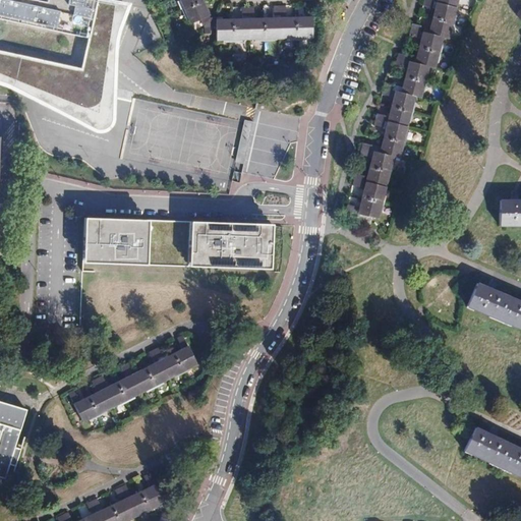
[(103,110),(113,7),(97,3),(98,0),(0,0),(0,78),(89,115),(96,117),(101,116),(103,110)]
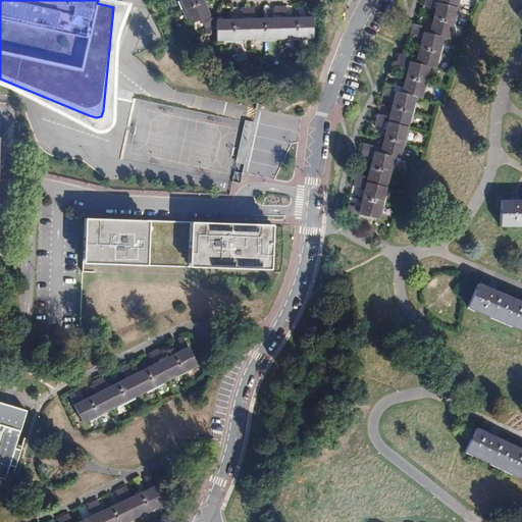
[(174,0),(185,23),(197,18),(198,27),(213,27),(213,38),(307,38),(307,6),(301,5),(300,15),(294,15),(288,15),(281,15),(281,5),(268,5),(268,15),(262,15),(256,15),(249,15),(249,5),(238,5),(237,15),(229,15),(222,15),(215,15),(215,13),(201,14),(198,7),(195,0),(174,0)]
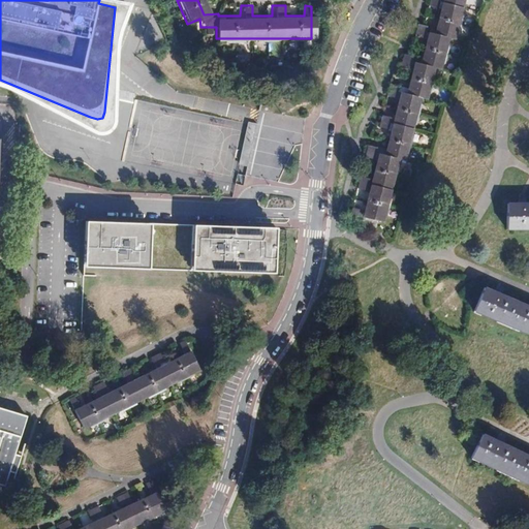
[(349,216),(361,219),(373,223),(377,224),(394,163),(400,164),(417,100),(421,100),(430,69),(435,70),(444,39),(448,41),(460,0),(440,0),(438,11),(436,17),(435,23),(433,28),(427,27),(423,40),(421,48),(419,54),(417,61),(414,60),(411,70),(409,76),(407,84),(406,90),(402,89),(398,102),(396,109),(395,115),(393,121),(389,134),(387,141),(385,146),(384,152),(379,151),(376,161),(374,168),(372,175),(371,182),(367,194),(366,200),(364,207),(362,213),(351,210),(349,216)]
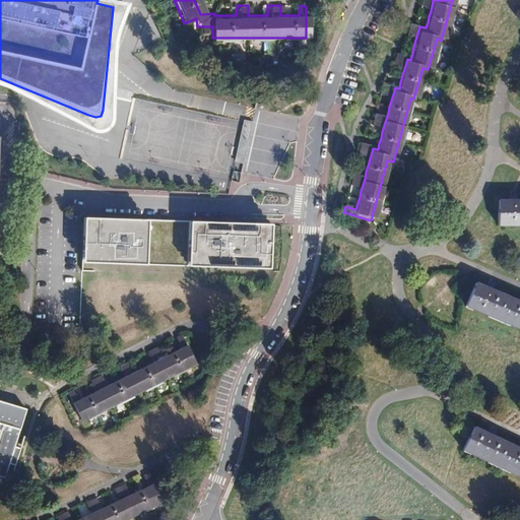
[(431,11),(433,0),(419,0),(417,8),(431,11)]
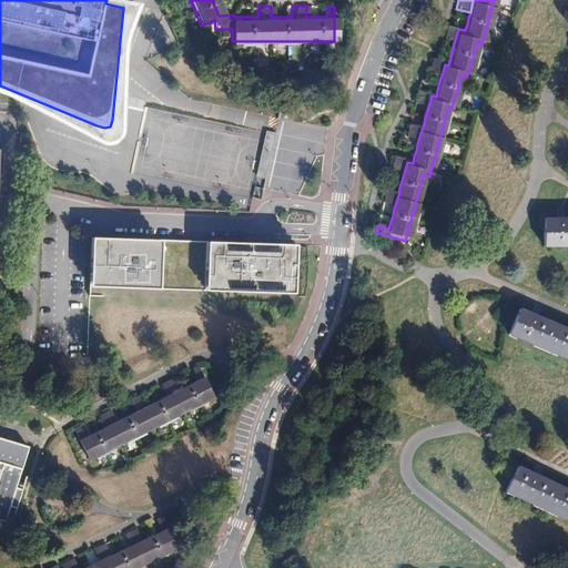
[(454,43),(458,29),(447,26),(443,40),(454,43)]
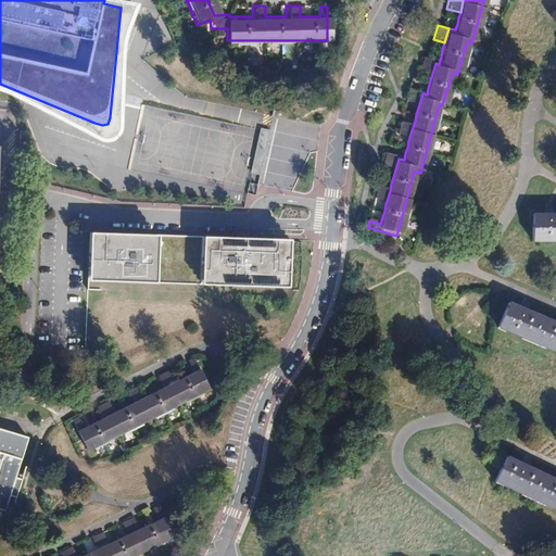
[(432,74),(436,63),(420,60),(418,71),(432,74)]
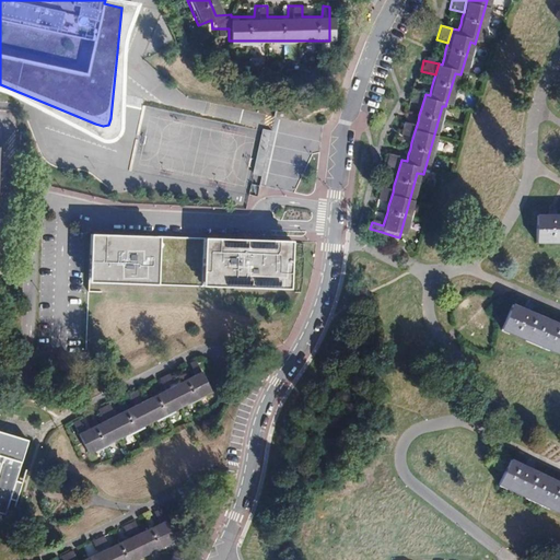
[(421,108),(426,94),(412,91),(409,105),(421,108)]
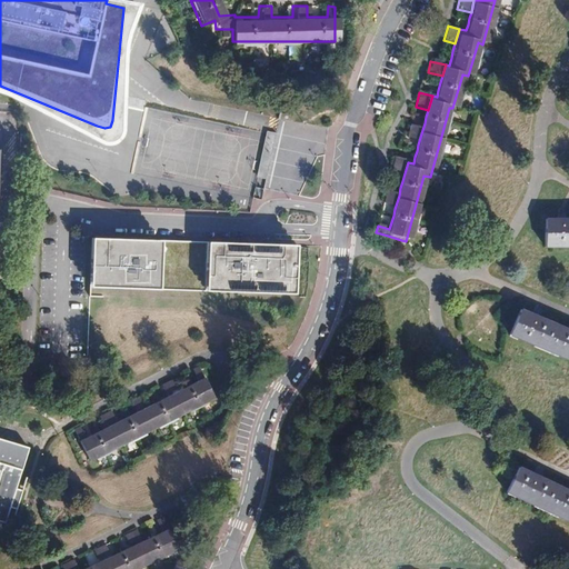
[(418,145),(422,130),(410,127),(407,141),(418,145)]
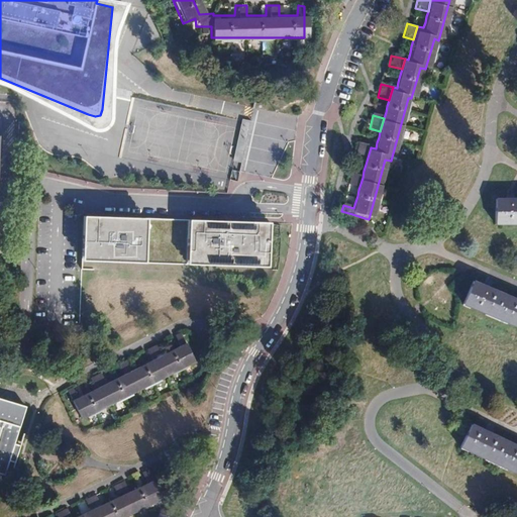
[(233,162),(244,164),(251,120),(240,119),(233,162)]
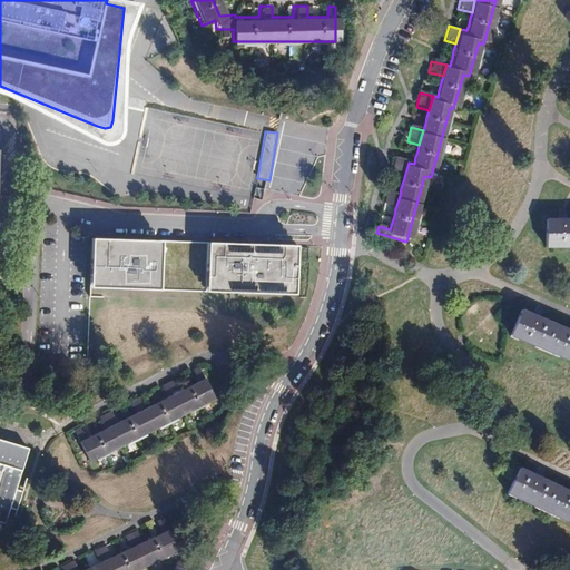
[(405,174),(409,163),(396,159),(393,170),(405,174)]
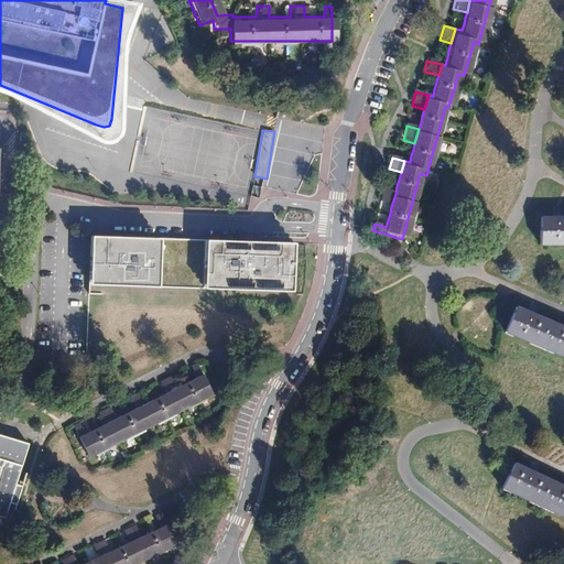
[(391,207),(396,194),(384,191),(380,204),(391,207)]
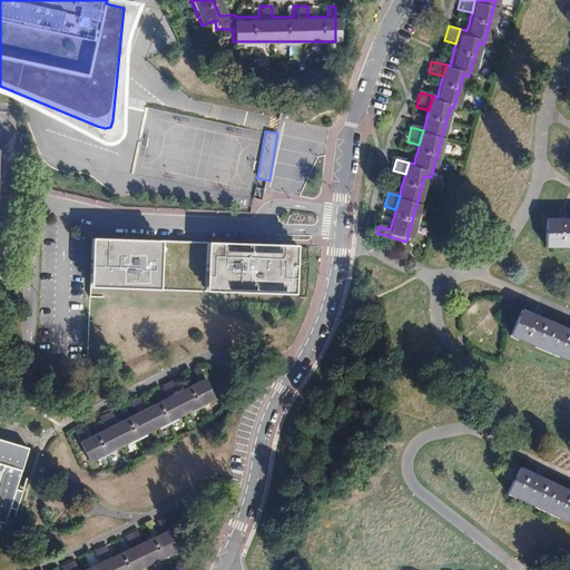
[(569,217),(564,217),(556,217),(540,217),(540,246),(569,246),(569,217)]
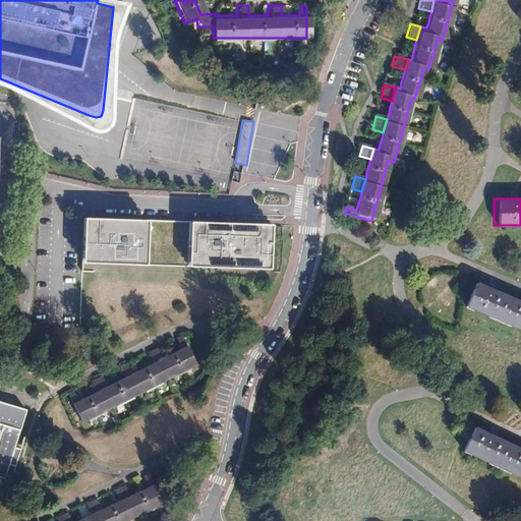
[(365,227),(367,220),(355,216),(353,223),(365,227)]
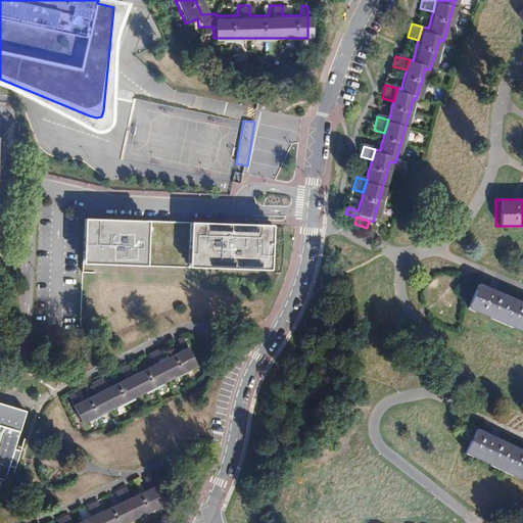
[(271,227),(83,219),(81,264),(270,272),(271,227)]
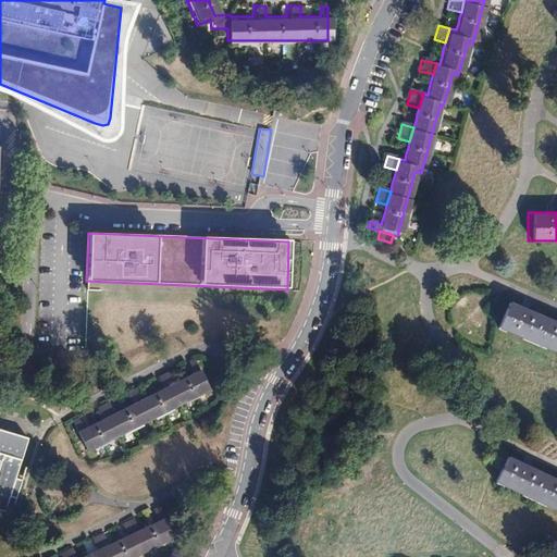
[(518,299),(515,305),(522,308),(525,302),(521,301),(518,299)]
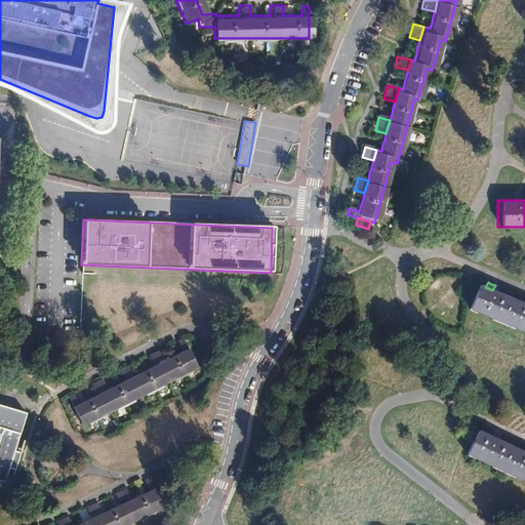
[(492,290),(485,287),(478,284),(468,307),(524,332),(524,305),(492,290)]
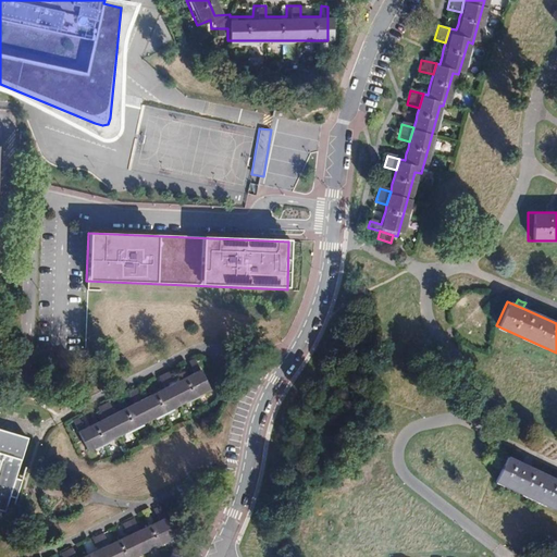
[(76,415),(70,418),(84,447),(207,386),(193,357),(180,363),(185,373),(171,380),(166,370),(156,375),(160,385),(143,394),(137,384),(126,390),(132,400),(114,409),(109,398),(95,405),(100,416),(82,424),(76,415)]
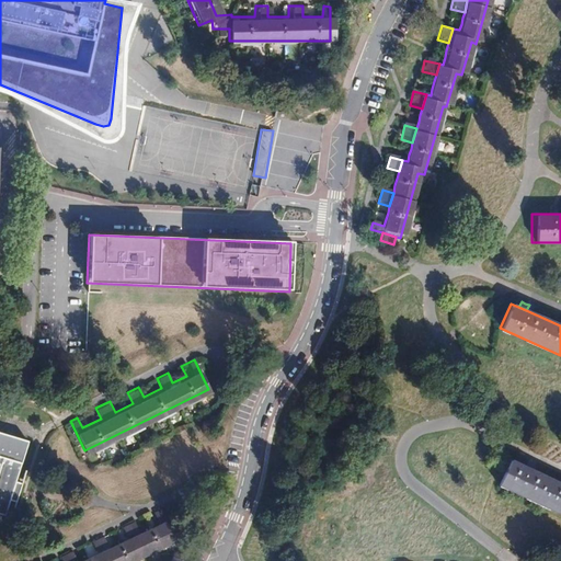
[(0,519),(2,521),(7,505),(15,507),(20,489),(12,487),(24,445),(0,437),(0,519)]
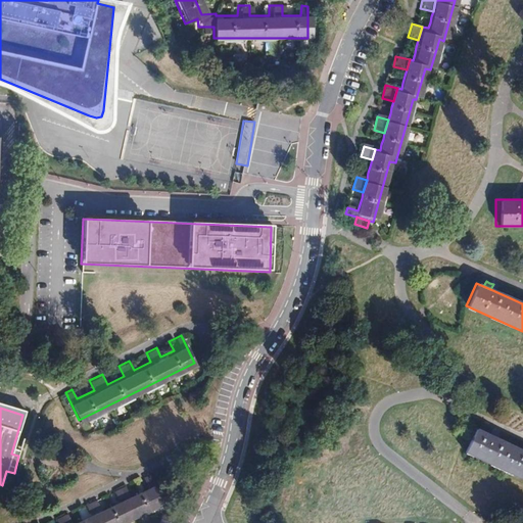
[(522,455),(492,440),(485,437),(471,430),(460,453),(522,482),(522,455)]
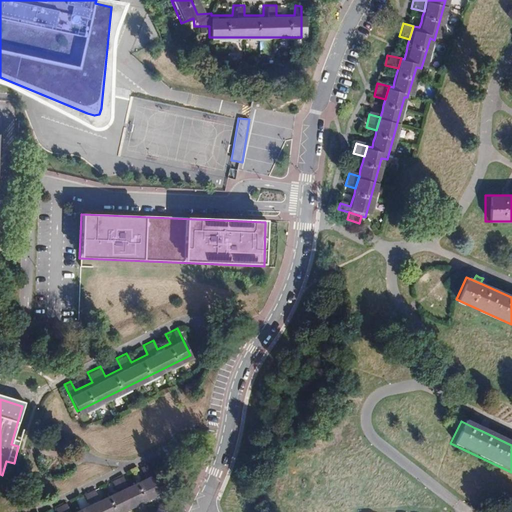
[(478,423),(475,428),(482,431),(485,426),(481,424),(478,423)]
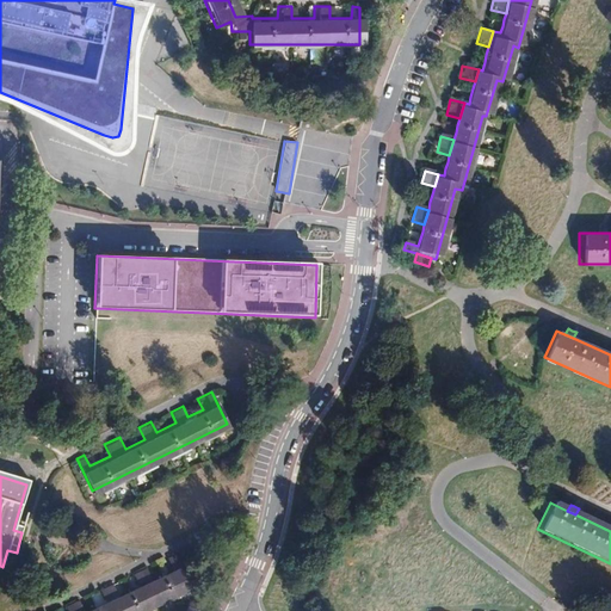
[(137,610),(186,588),(170,554),(162,557),(166,566),(146,576),(141,567),(130,572),(135,581),(112,591),(109,582),(97,588),(100,597),(78,608),(74,599),(60,605),(62,610),(137,610)]
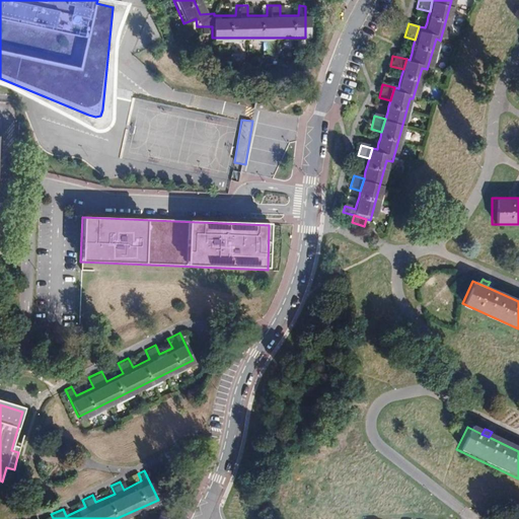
All buildings are outlined.
